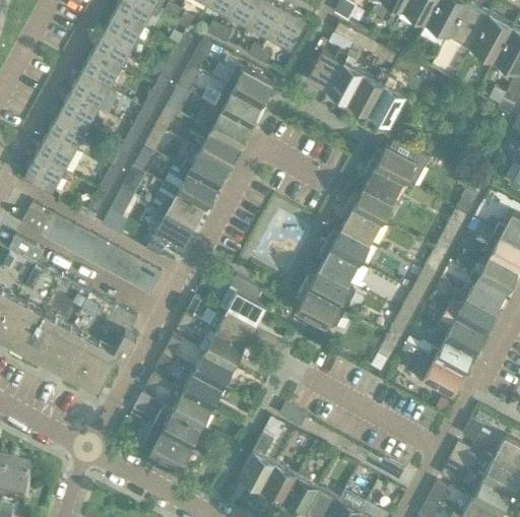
[(143,0),(120,0),(115,10),(143,25),(148,15),(155,18),(160,9),(143,0)]
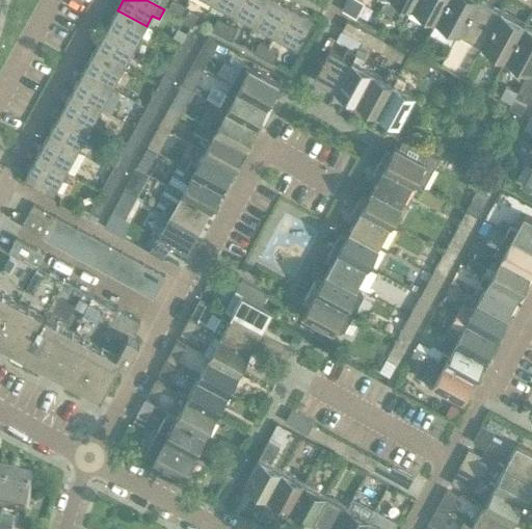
[(147,0),(164,9),(168,2),(163,0),(147,0)]
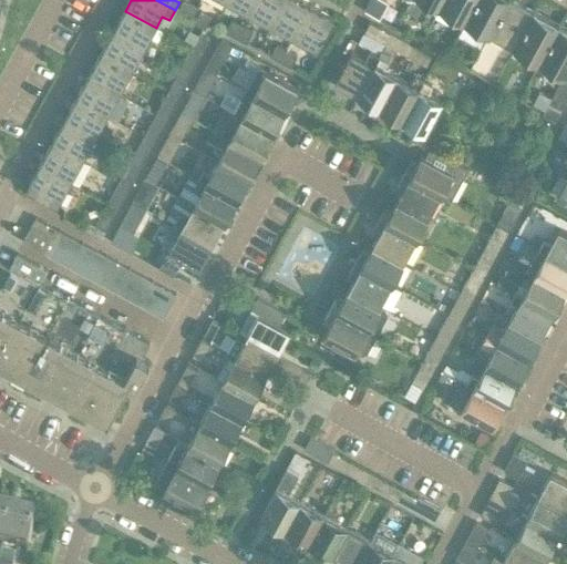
[(229,0),(228,2),(250,14),(257,0),(229,0)]
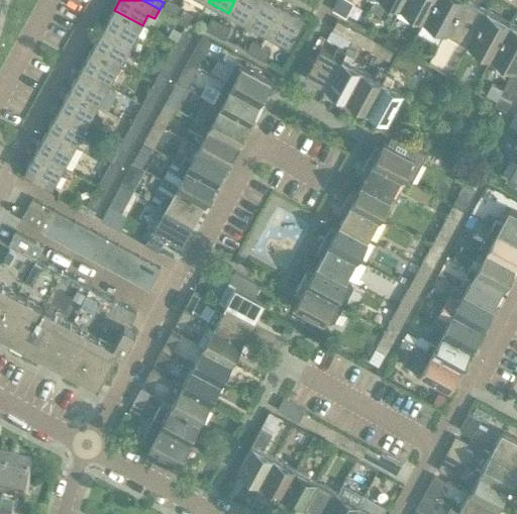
[(234,0),(228,13),(248,24),(261,0),(234,0)]
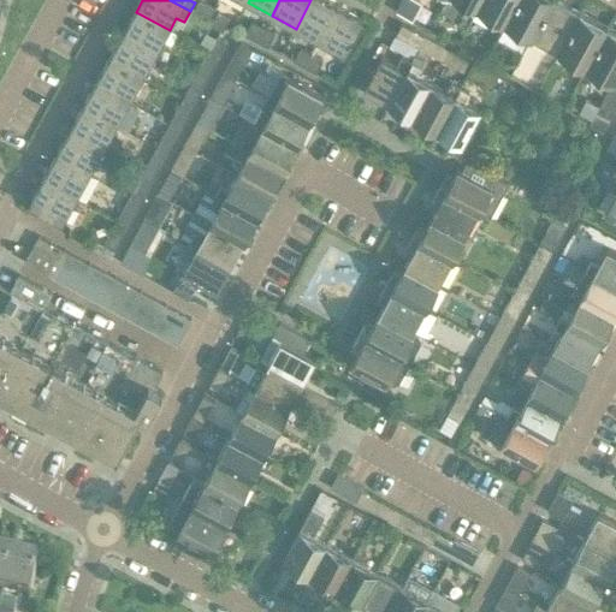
[(311,0),(296,29),(320,41),(338,9),(320,0),(311,0)]
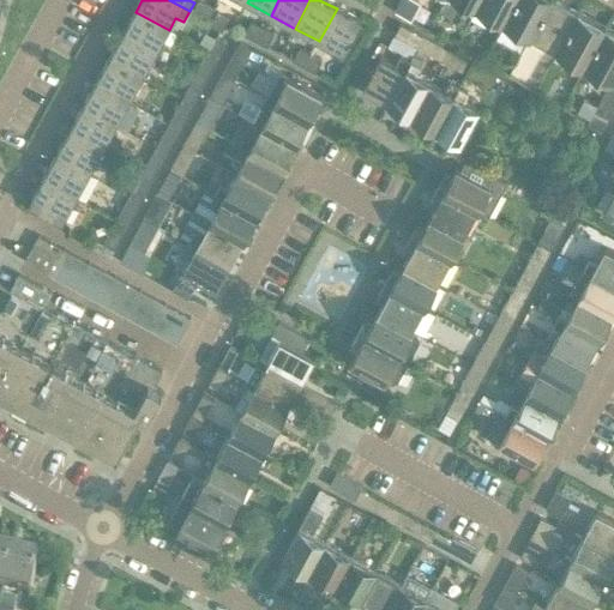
[(410,0),(402,0),(395,13),(411,23),(421,6),(410,0)]
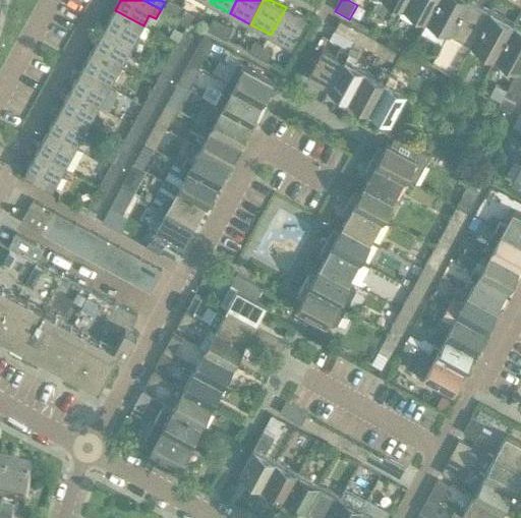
[(386,0),(404,9),(408,0),(386,0)]
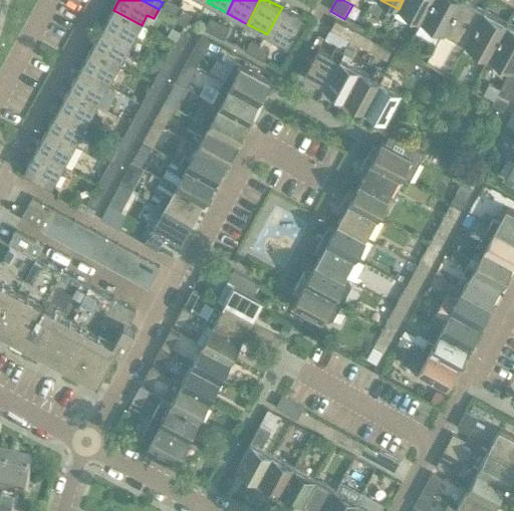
[(417,29),(418,30),(433,0),(403,0),(399,9),(421,21),(417,29)]
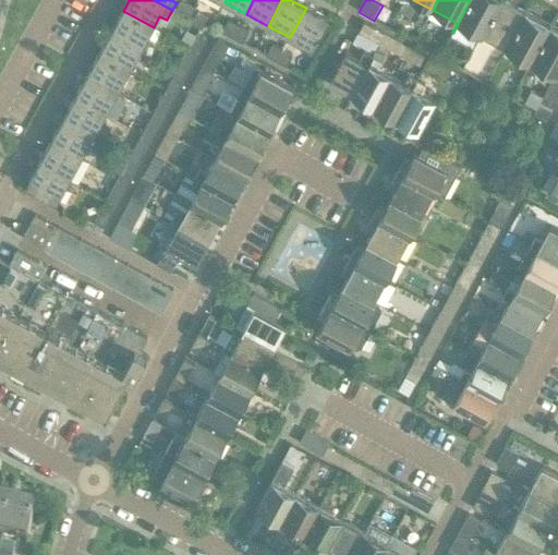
[(501,0),(470,0),(453,33),(477,45),(482,37),(501,0)]
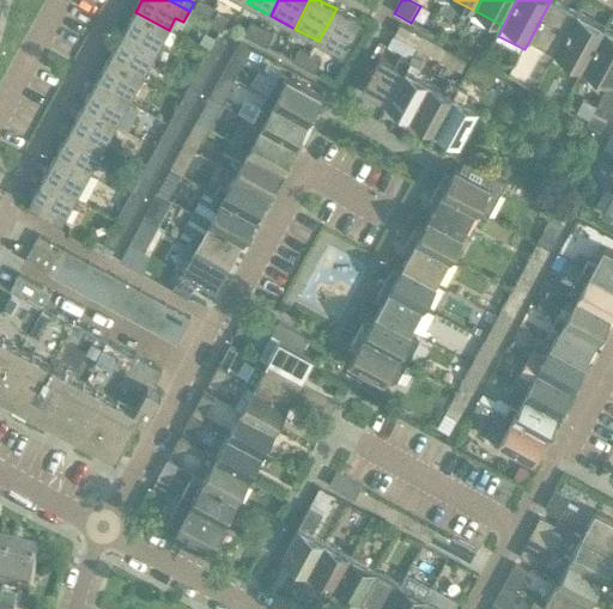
[(551,0),(529,41),(556,55),(578,14),(552,0),(551,0)]
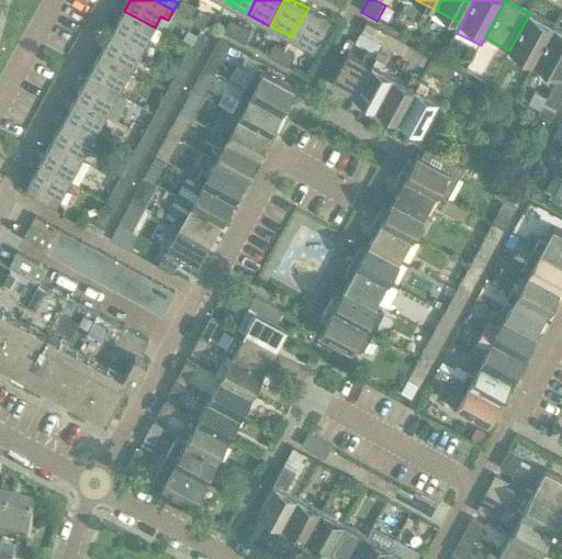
[(181,2),(177,11),(191,18),(195,9),(181,2)]
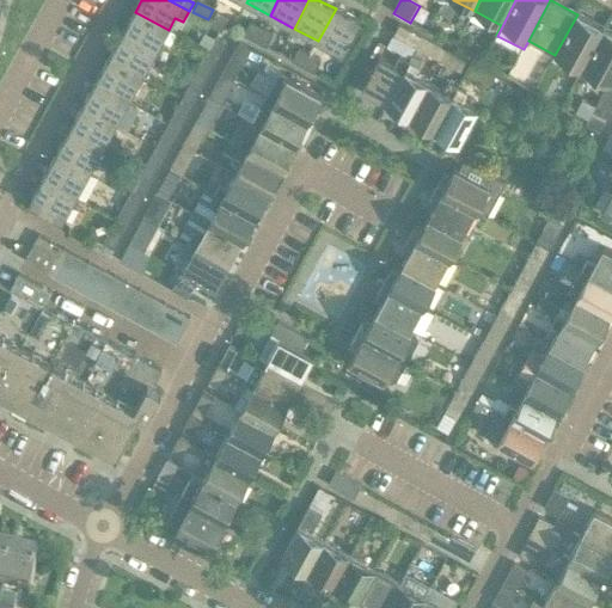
[(336,8),(318,41),(343,55),(361,23),(336,8)]
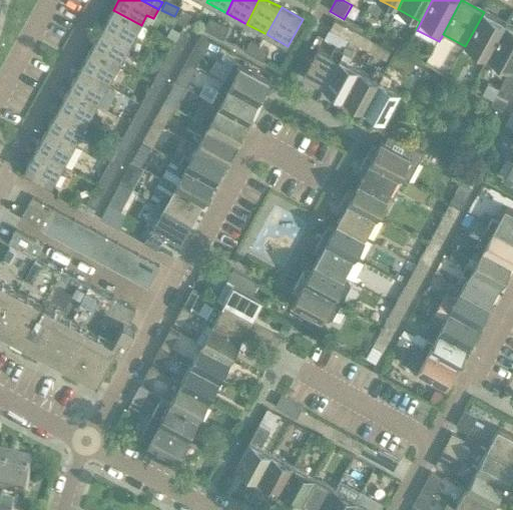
[(113,10),(102,30),(136,49),(140,42),(133,38),(141,25),(113,10)]
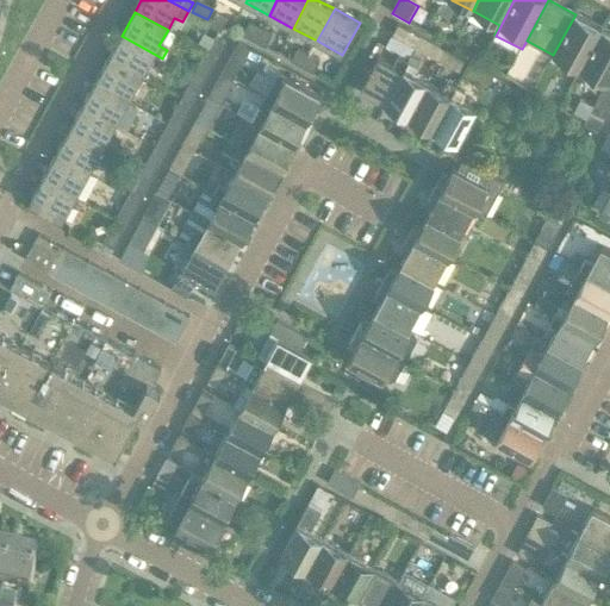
[(216,14),(209,27),(219,33),(226,20),(216,14)]
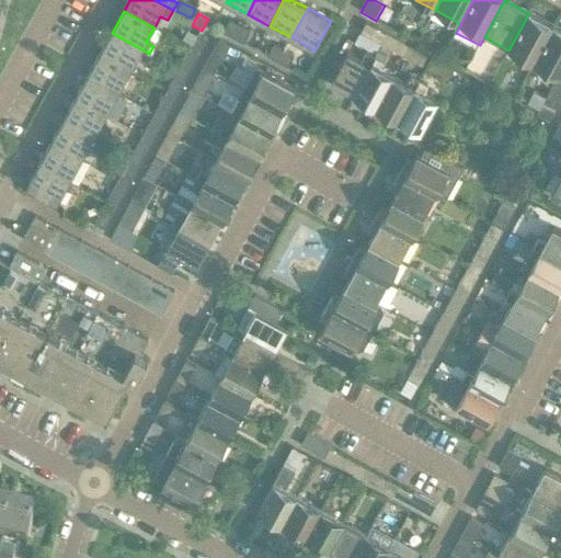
[(554,26),(529,13),(508,50),(534,64),(554,26)]
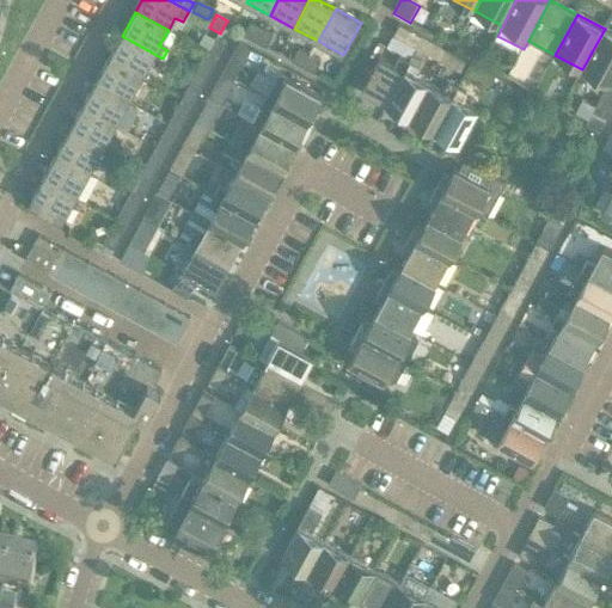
[(255,44),(262,31),(249,25),(242,38),(255,44)]
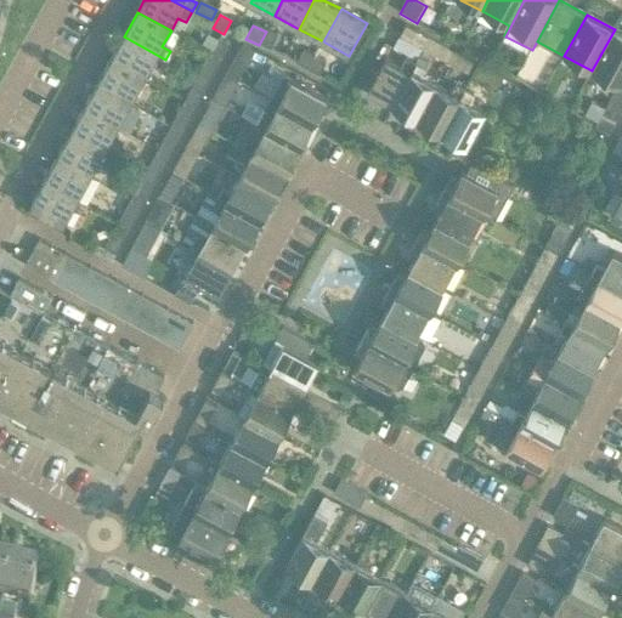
[(400,39),(423,51),(429,40),(406,27),(400,39)]
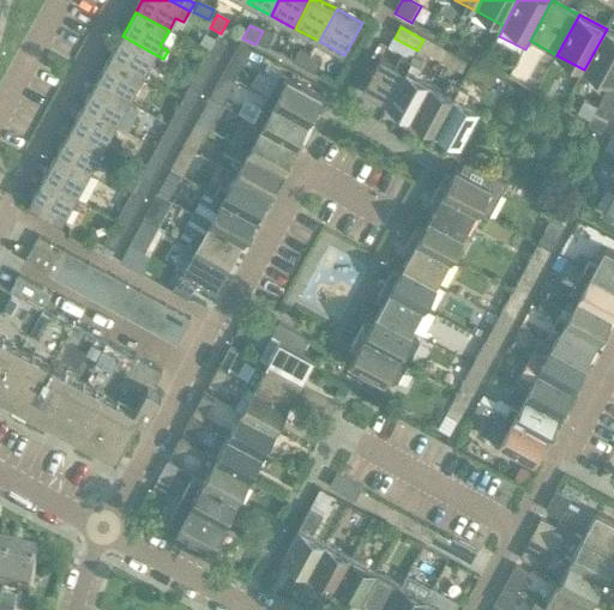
[(613,32),(607,29),(584,70),(611,85),(588,127),(601,136),(613,112),(613,32)]
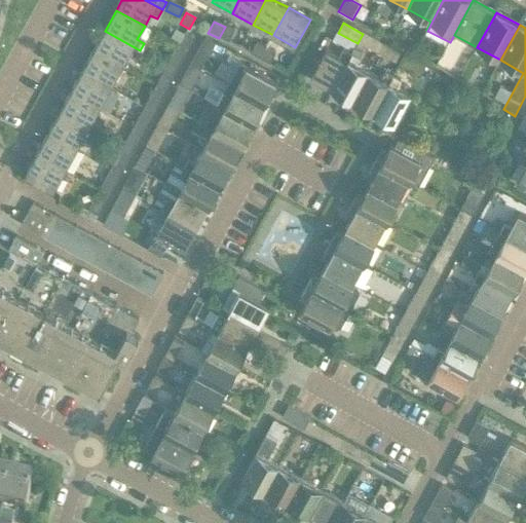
[(225,27),(219,38),(228,43),(234,32),(225,27)]
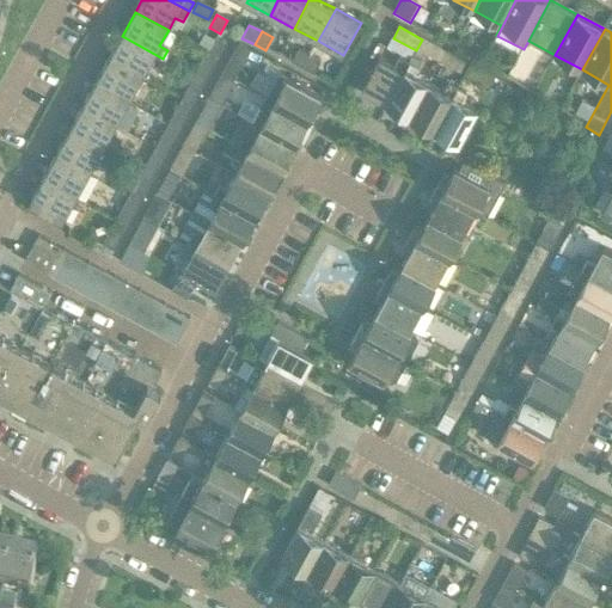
[(122,36),(109,61),(141,78),(148,66),(157,69),(163,59),(122,36)]
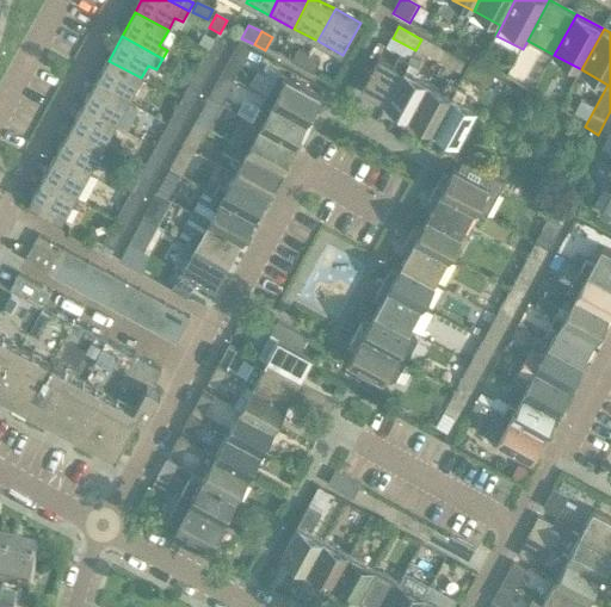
[(204,59),(216,66),(227,44),(215,38),(204,59)]
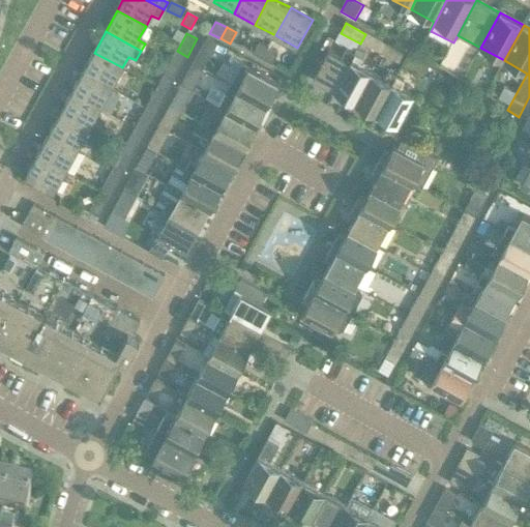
[(365,34),(360,44),(378,53),(383,44),(365,34)]
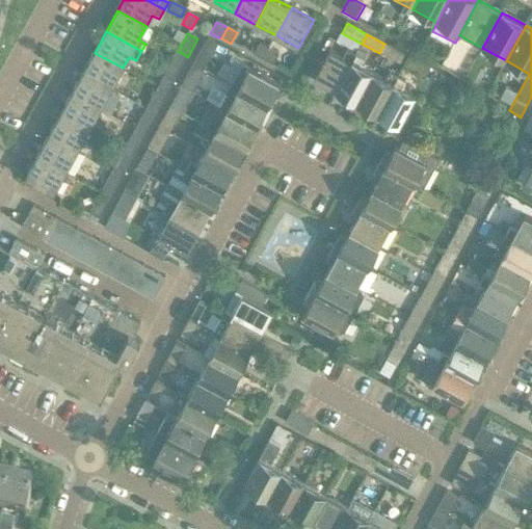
[(193,64),(205,71),(218,46),(207,40),(193,64)]
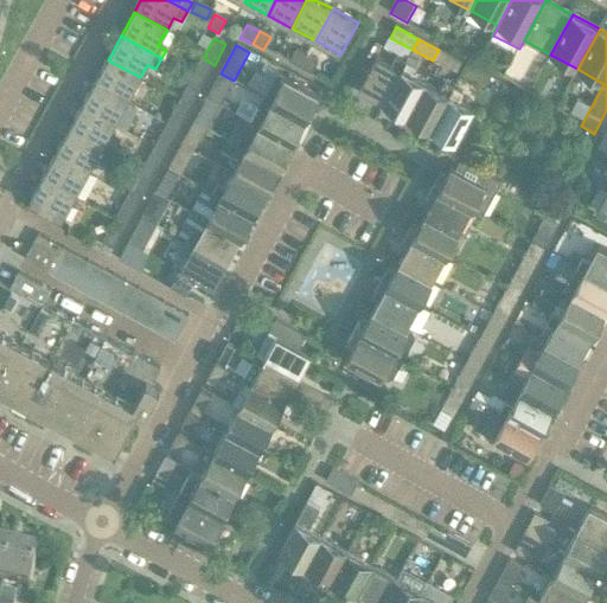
[(301,68),(308,55),(300,51),(294,63),(301,68)]
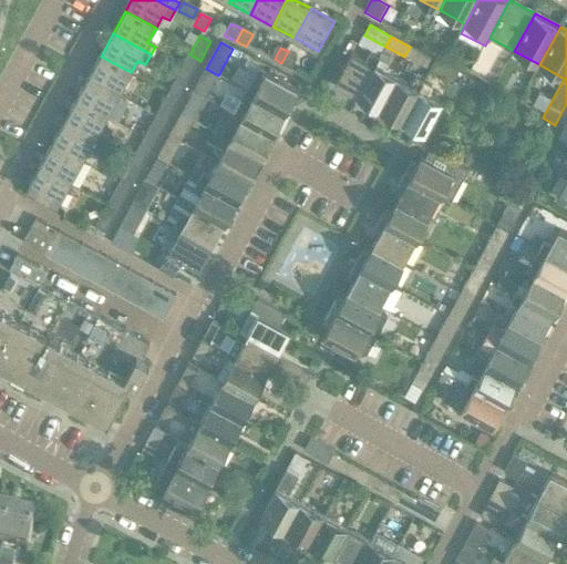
[(428,68),(433,58),(415,48),(410,58),(428,68)]
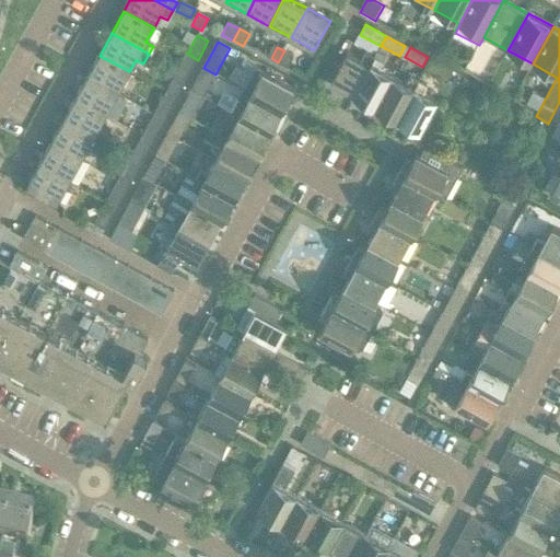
[(284,50),(278,62),(289,68),(295,56),(284,50)]
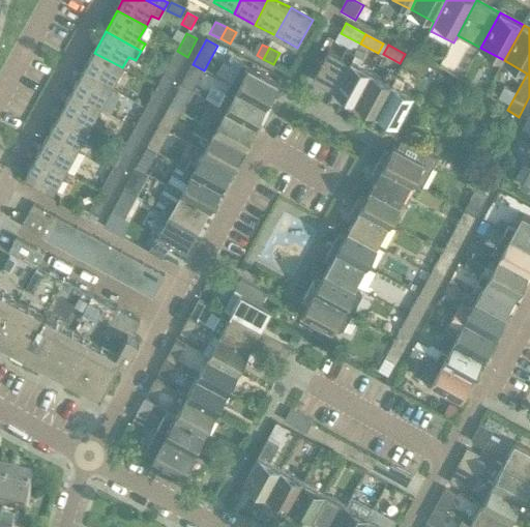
[(335,91),(355,55),(347,51),(344,57),(330,50),(324,61),(322,60),(320,64),(321,65),(314,79),(335,91)]
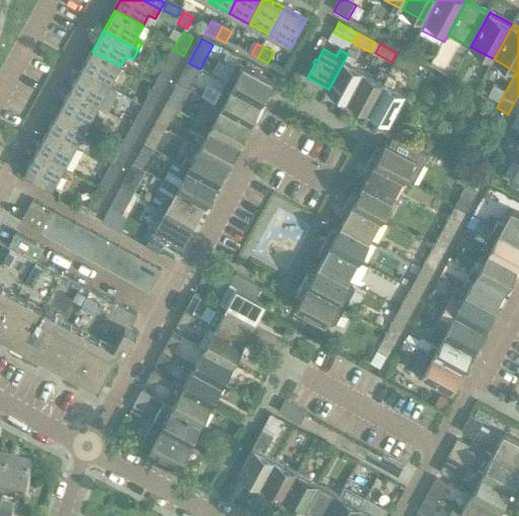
[(163,68),(173,73),(183,56),(173,50),(163,68)]
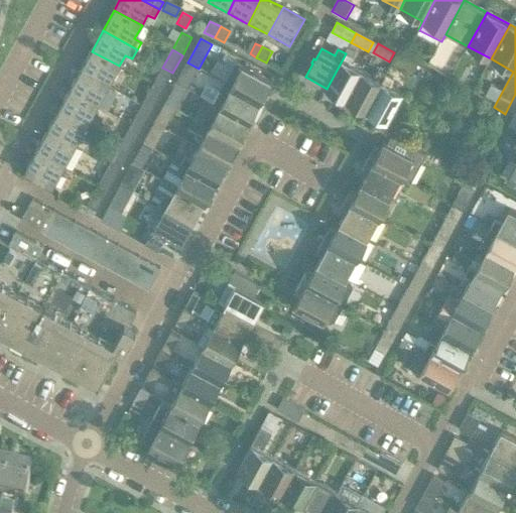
[(108,87),(119,66),(92,51),(81,72),(108,87)]
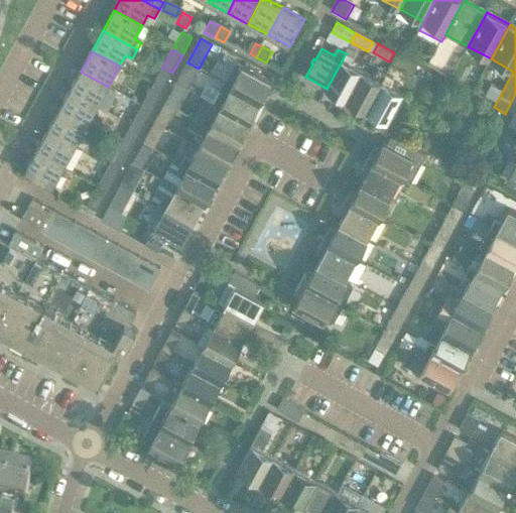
[(327,89),(347,100),(363,72),(350,65),(354,58),(346,53),(327,89)]
